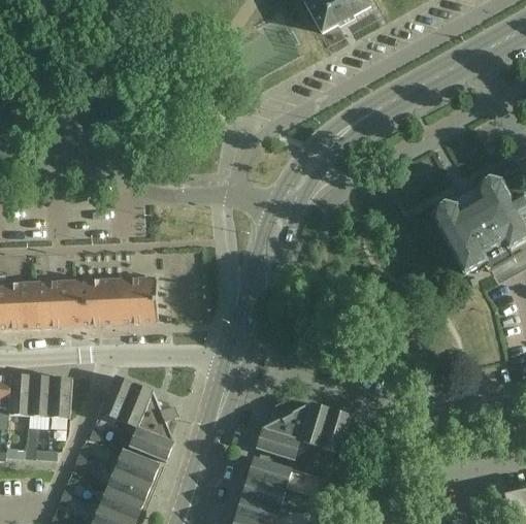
[(302,0),(320,32),(337,23),(341,20),(342,21),(346,19),(346,18),(350,15),(351,15),(369,5),(366,0),(302,0)]
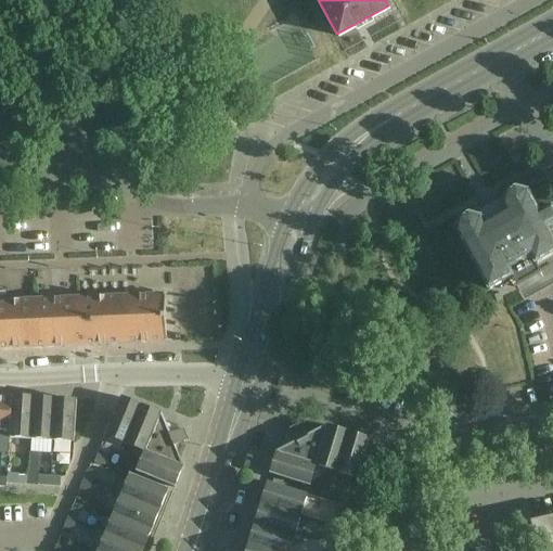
[(504,208),(497,214),(492,207),(486,210),(489,217),(481,221),(478,216),(477,216),(476,215),(466,212),(458,217),(454,227),(455,228),(453,229),(486,286),(510,273),(514,270),(516,274),(530,267),(528,264),(532,260),(532,261),(552,250),(552,210),(550,204),(537,212),(525,190),(524,190),(524,189),(513,187),(504,191),(501,201),(502,202),(501,203),(504,208)]
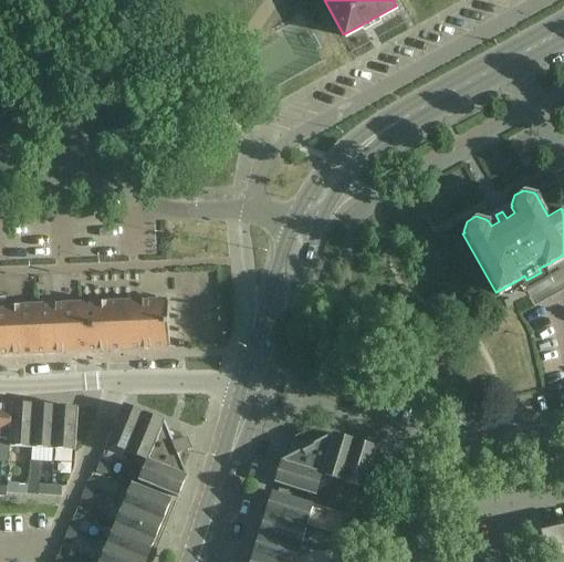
[(166,298),(135,299),(0,303),(0,351),(168,345),(166,298)]
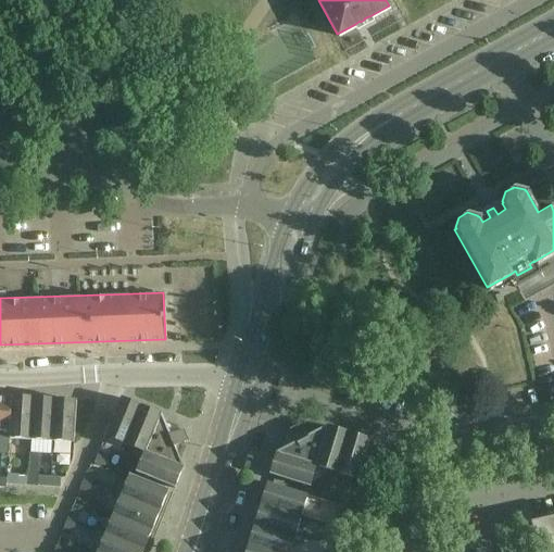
[(10,393),(0,392),(0,451),(5,452),(7,436),(10,393)]
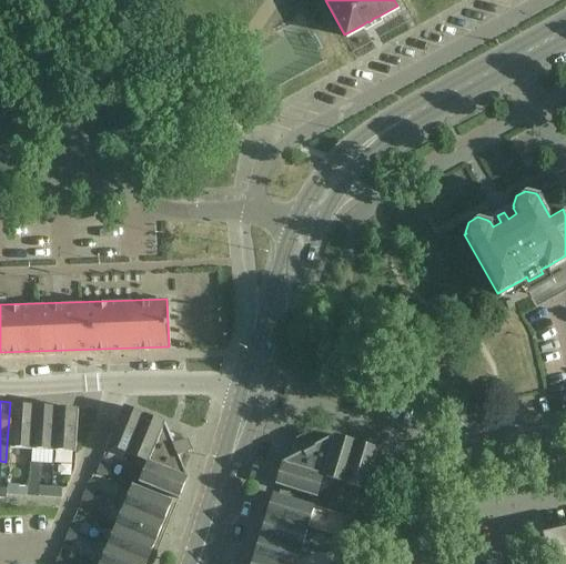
[(32,404),(10,402),(7,445),(30,446),(32,404)]
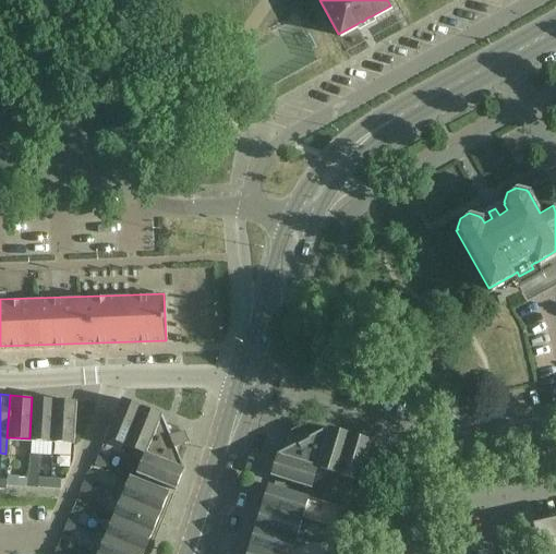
[(119,396),(104,435),(124,443),(140,405),(119,396)]
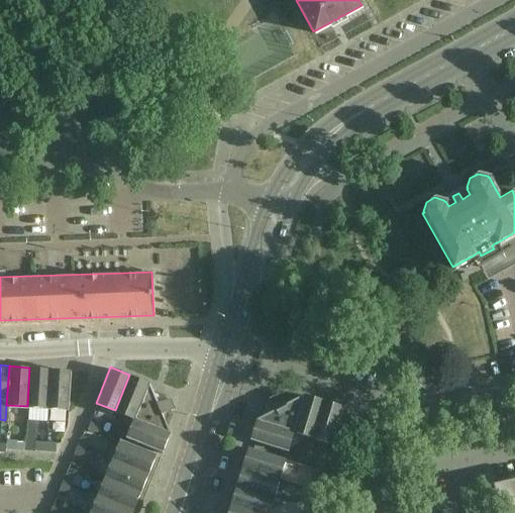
[(48,369),(29,368),(27,406),(46,407),(48,369)]
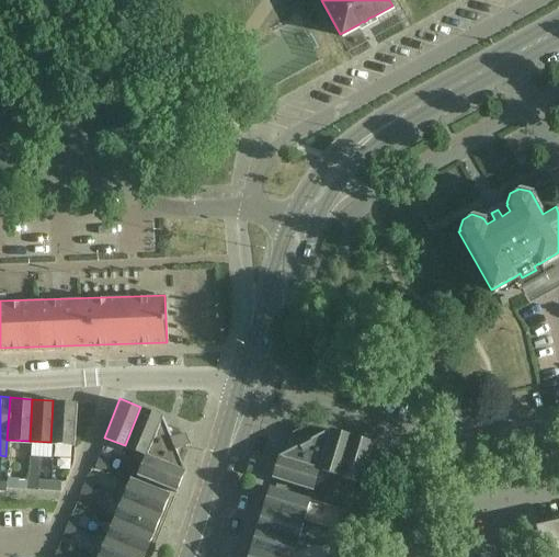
[(76,401),(53,400),(50,442),(72,443),(76,401)]
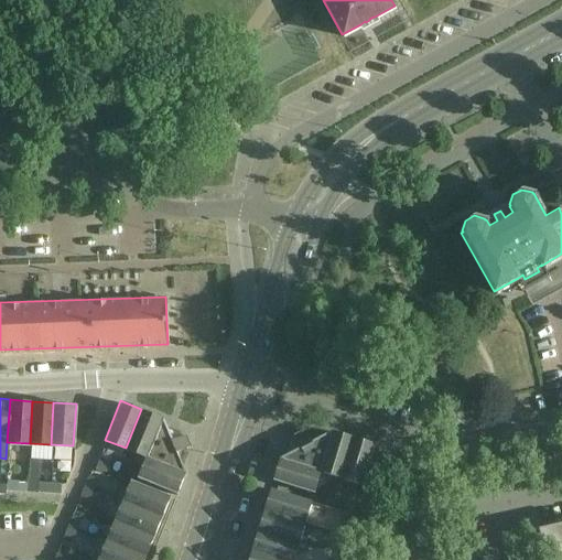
[(162,418),(141,409),(126,448),(146,456),(137,477),(154,485),(175,493),(184,471),(175,450),(190,444),(184,433),(171,439),(162,418)]
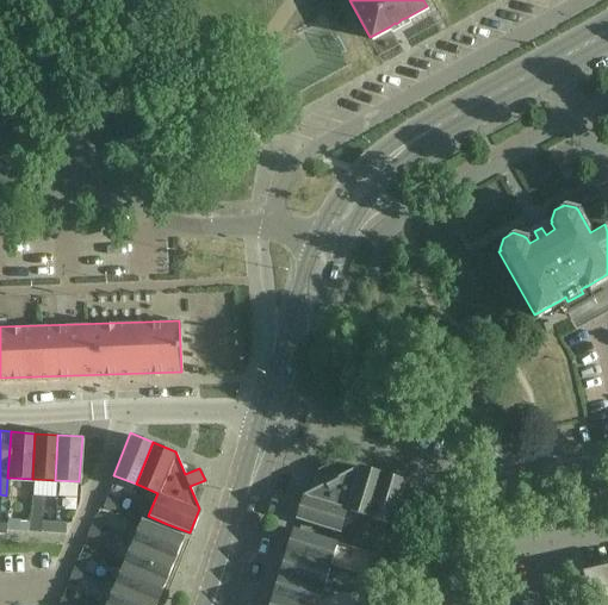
[(302,493),(295,517),(317,524),(337,530),(345,507),(390,522),(403,478),(358,463),(336,475),(328,461),(316,467),(324,481),(302,493)]
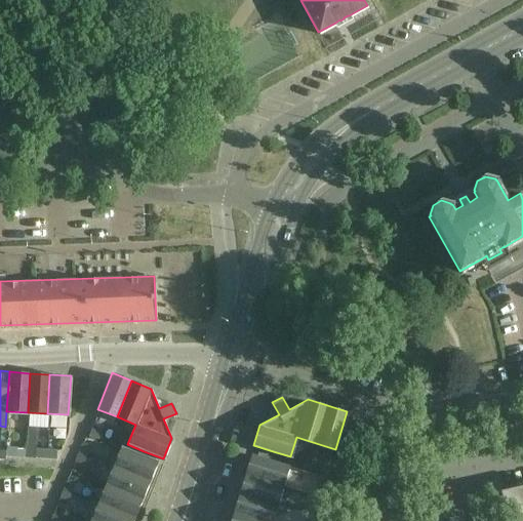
[(98,428),(91,425),(87,433),(95,436),(98,428)]
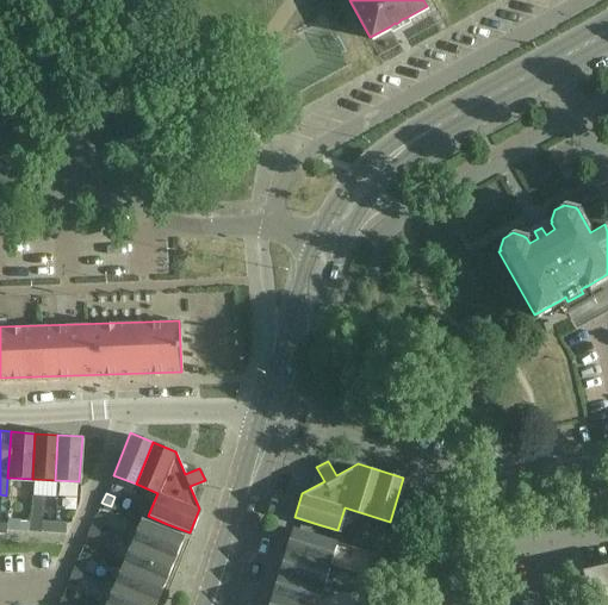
[(104,515),(94,511),(90,522),(99,525),(104,515)]
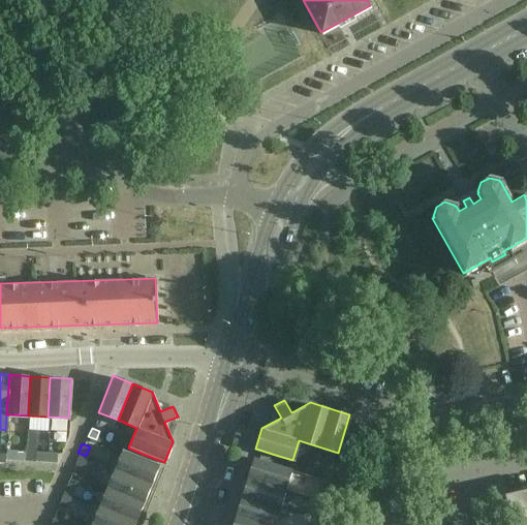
[(4,449),(4,452),(4,457),(16,458),(16,449),(4,449)]
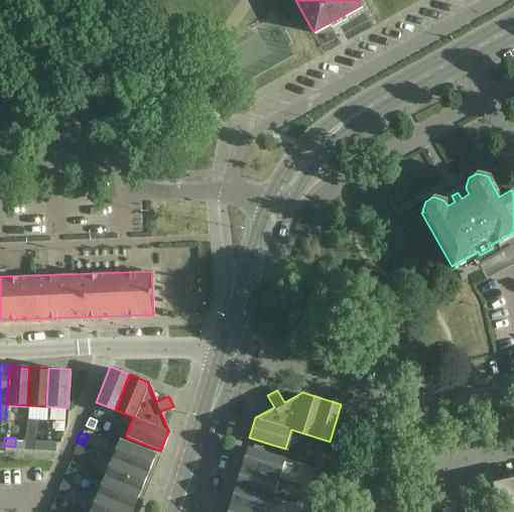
[(119,437),(112,457),(146,471),(154,453),(119,437)]
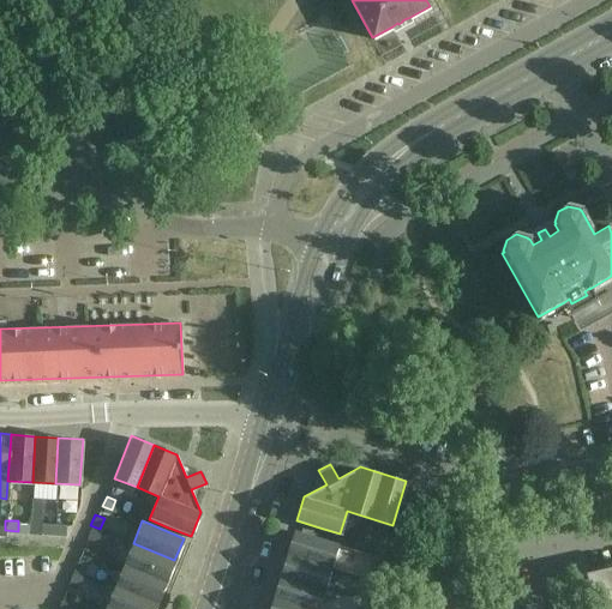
[(40,522),(40,532),(52,534),(53,523),(40,522)]
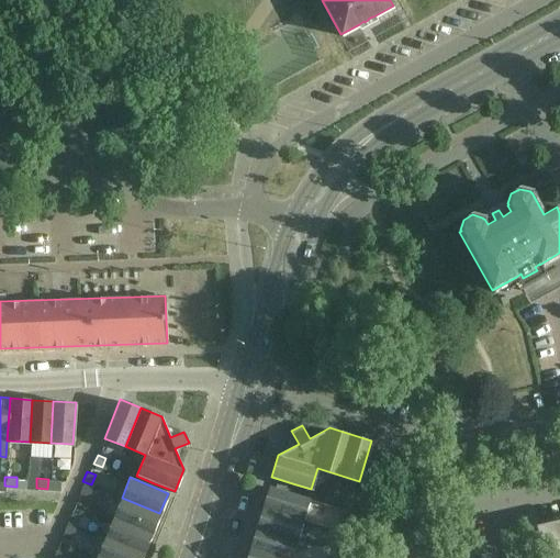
[(59,480),(48,479),(47,489),(58,489),(59,480)]
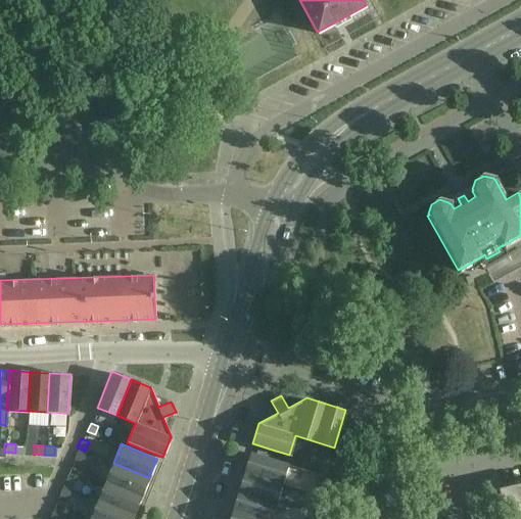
[(85,451),(77,447),(73,458),(81,461),(85,451)]
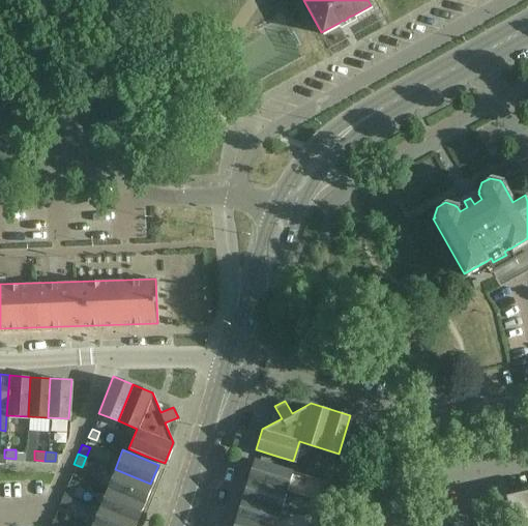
[(290,468),(254,458),(247,477),(284,489),(290,468)]
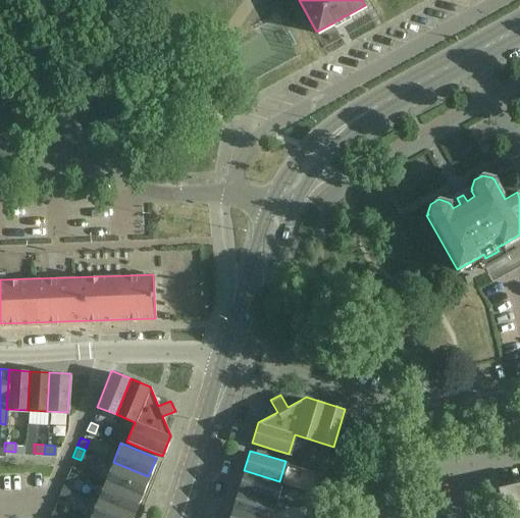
[(317,470),(325,472),(328,464),(320,461),(317,470)]
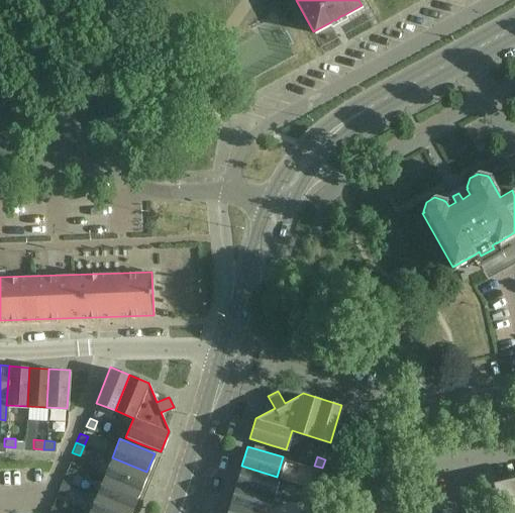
[(146,472),(112,457),(104,476),(139,490),(146,472)]
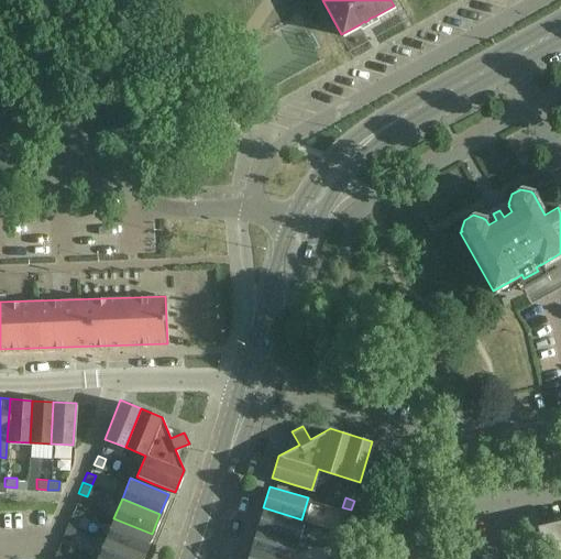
[(301,519),(263,507),(256,527),(296,539),(301,519)]
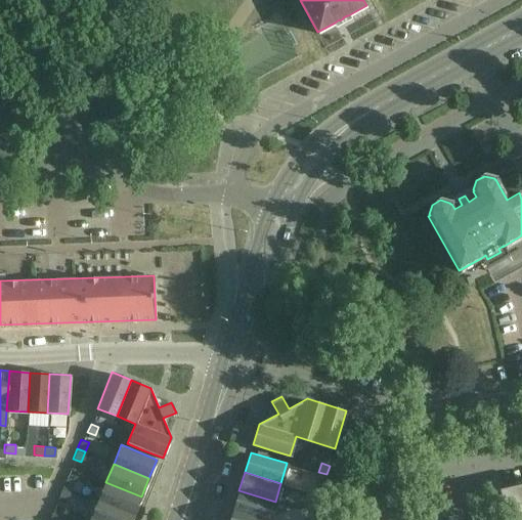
[(74,479),(66,475),(61,485),(70,488),(74,479)]
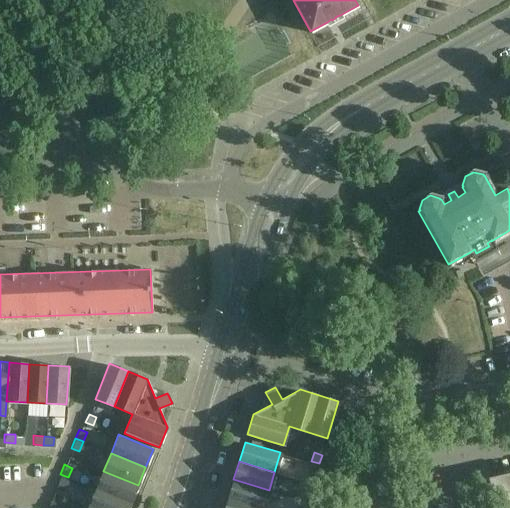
[(138,485),(103,471),(96,488),(131,503),(138,485)]
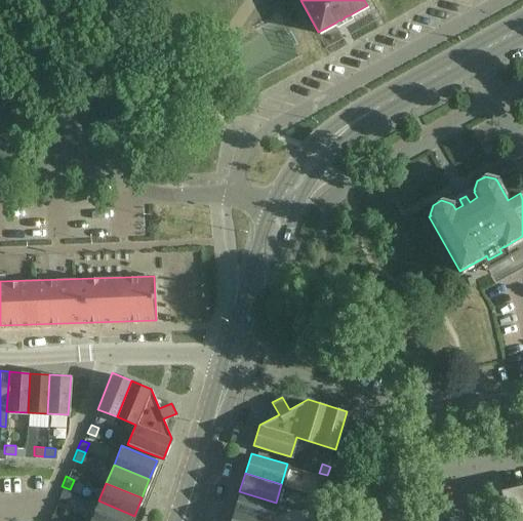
[(313,493),(320,496),(321,496),(324,486),(316,484),(313,493)]
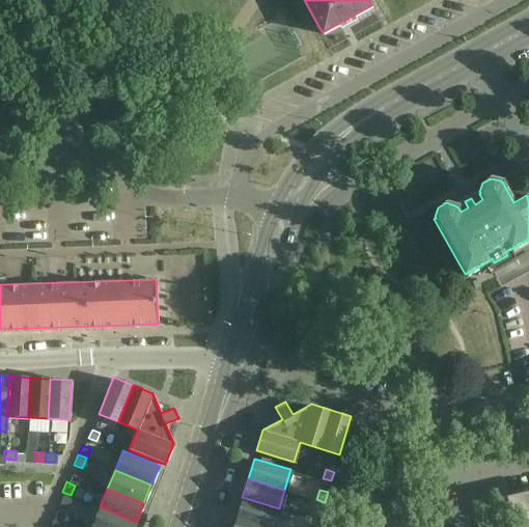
[(528,526),(528,490),(505,496),(512,526),(528,526)]
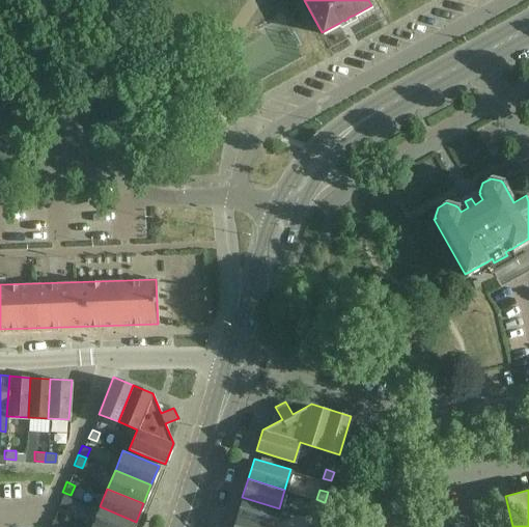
[(71,495),(62,492),(59,501),(67,504),(71,495)]
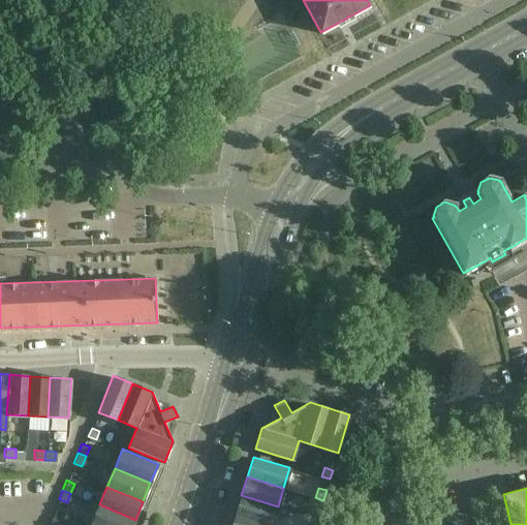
[(272,524),(278,506),(241,495),(236,515),(269,524),(272,524)]
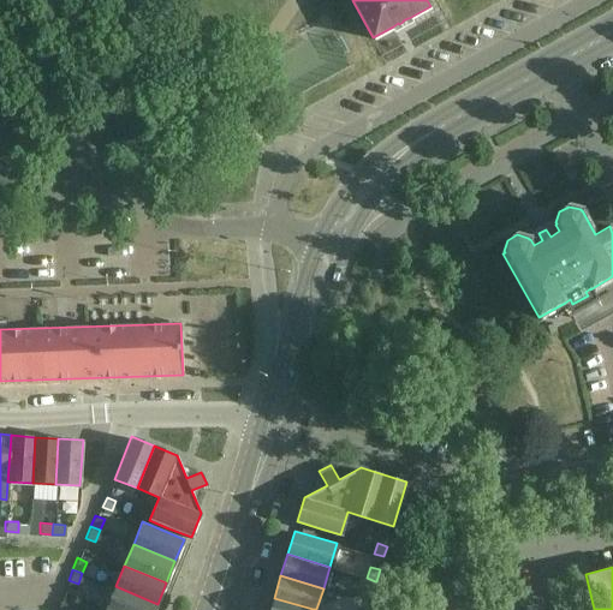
[(154,609),(158,604),(115,586),(106,608),(112,609),(154,609)]
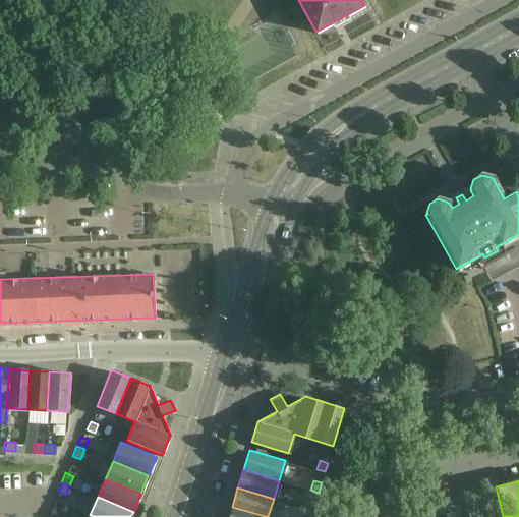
[(307,499),(304,509),(312,511),(315,501),(307,499)]
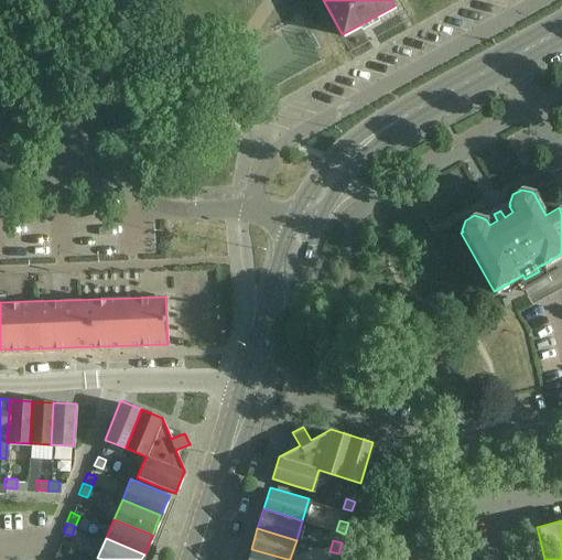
[(287,559),(251,549),(247,559),(287,559)]
